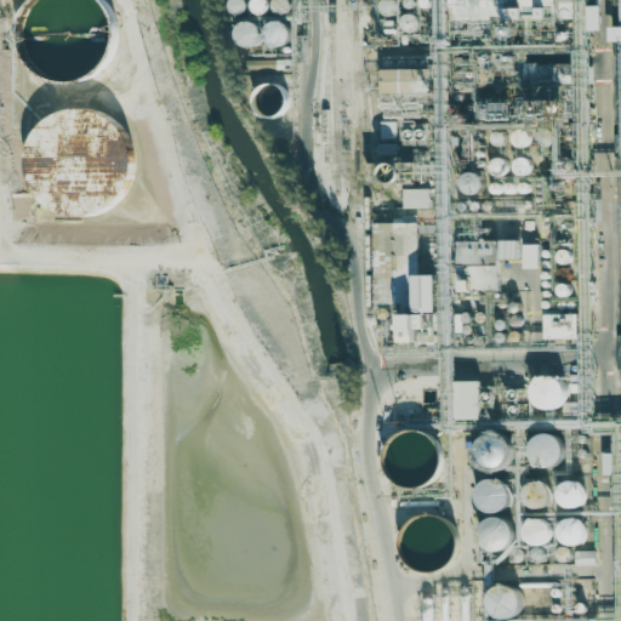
[(600,4),(588,4),(588,28),(602,28),(600,4)]
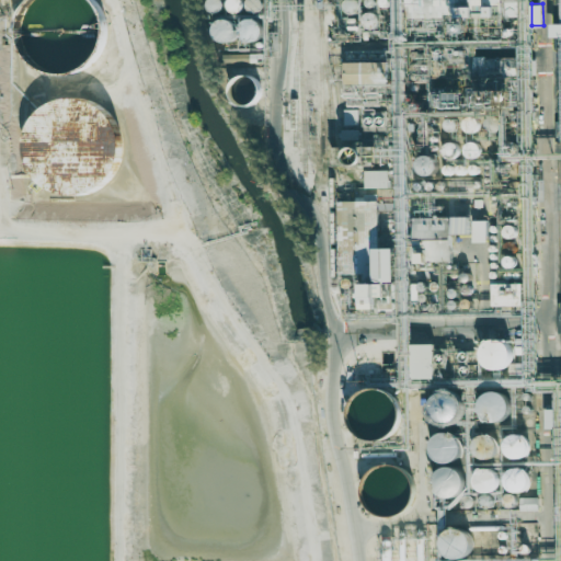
[(472,16),(473,4),(456,4),(456,15),(472,16)]
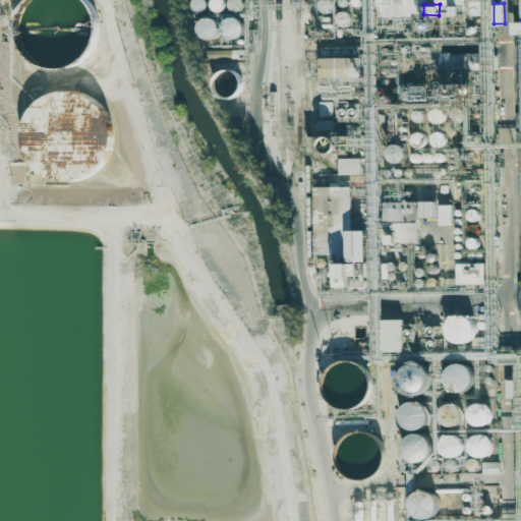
[(195,24),(209,42),(223,32),(209,14),(195,24)]
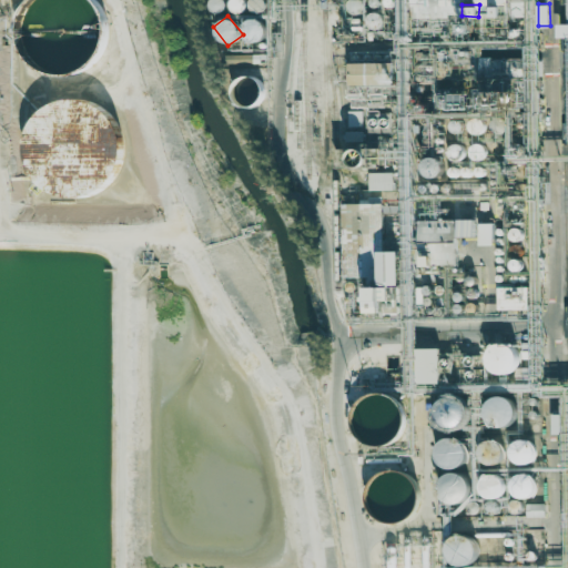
[(247,42),(266,36),(260,16),(241,21),(247,42)]
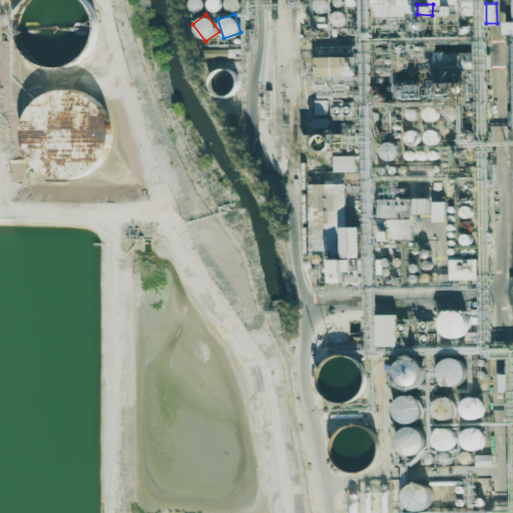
[(512,32),(512,20),(503,21),(504,33),(512,32)]
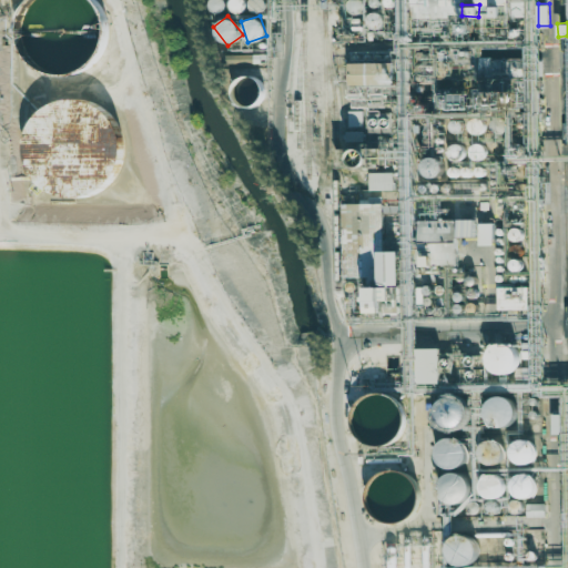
[(394,61),(350,61),(350,84),(394,83),(394,61)]
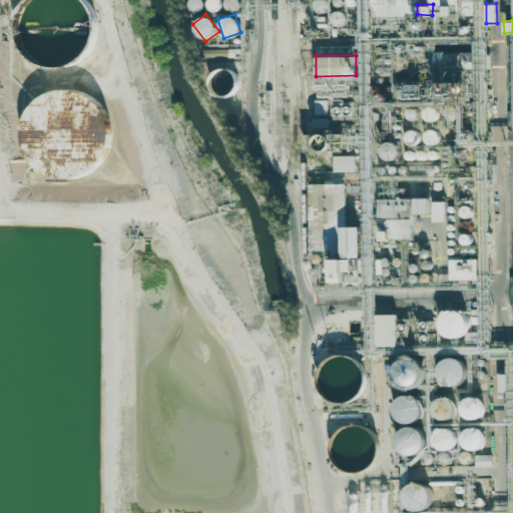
[(108,126),(99,99),(70,88),(62,88),(29,99),(21,122),(20,140),(28,164),(64,177),(72,178),(98,169),(107,143),(108,126)]
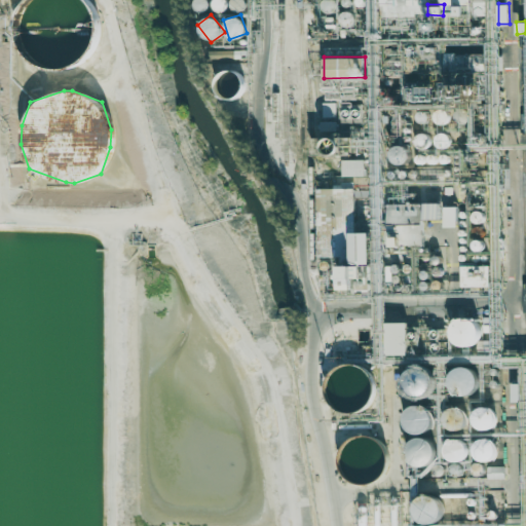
[(336,102),(323,103),(324,117),(336,116),(336,102)]
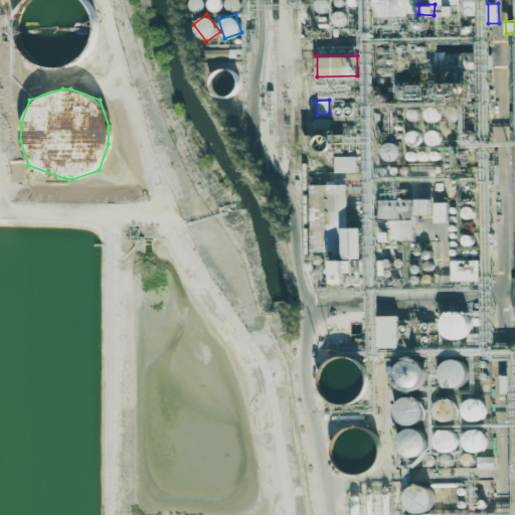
[(334,172),(356,171),(356,156),(334,156),(334,172)]
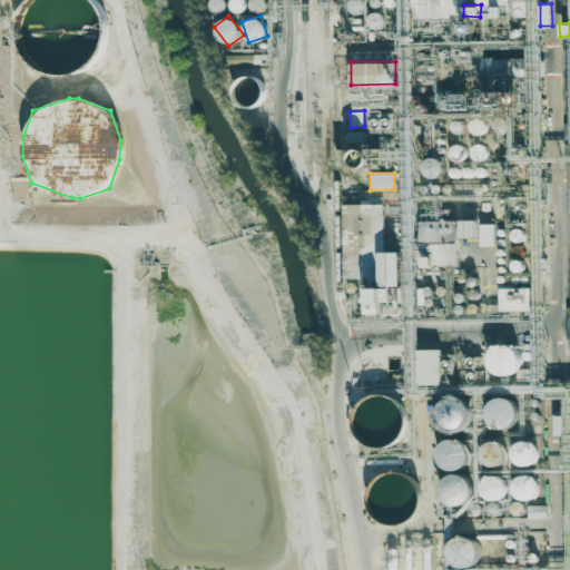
[(402,251),(384,251),(384,203),(343,204),(343,277),(369,277),(369,285),(402,285),(402,251)]
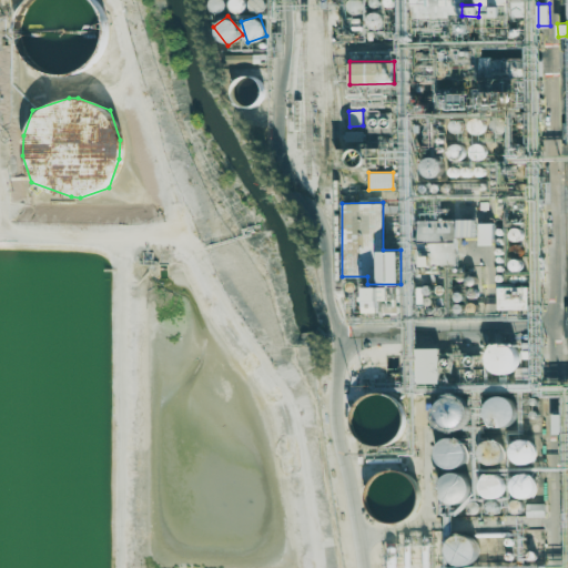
[(459,236),(477,236),(477,217),(459,217),(459,236)]
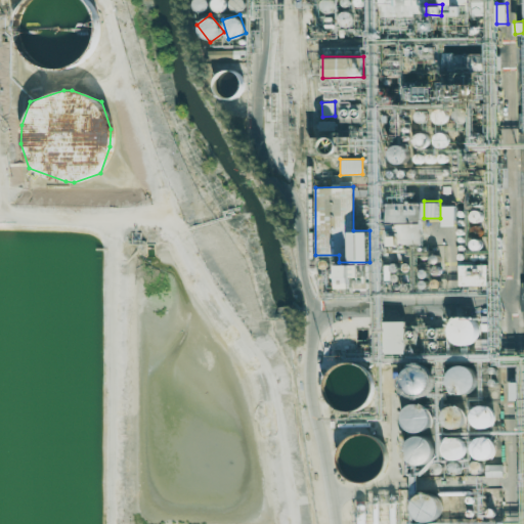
[(387,222),(399,222),(399,244),(423,243),(422,202),(387,203),(387,222)]
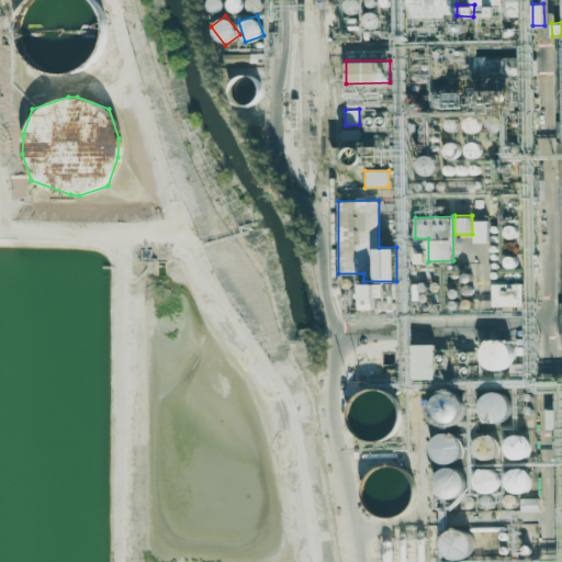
[(489,220),(474,220),(474,242),(489,242),(489,220)]
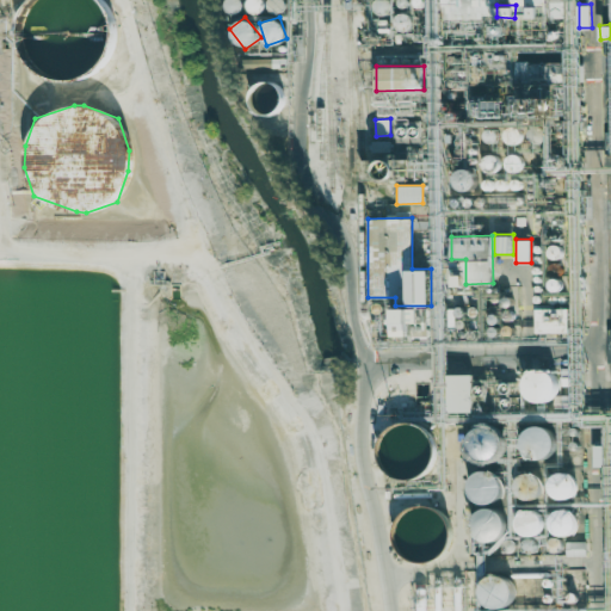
[(412,334),(412,322),(420,322),(419,307),(395,307),(396,335),(412,334)]
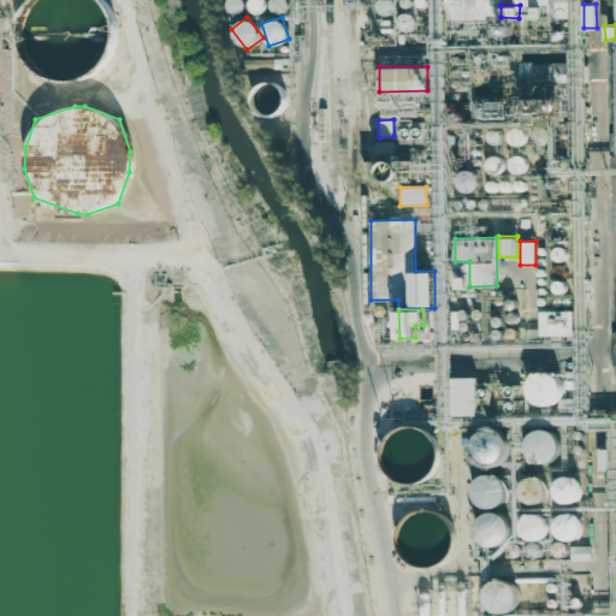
[(574,311),(540,311),(540,336),(574,335),(574,311)]
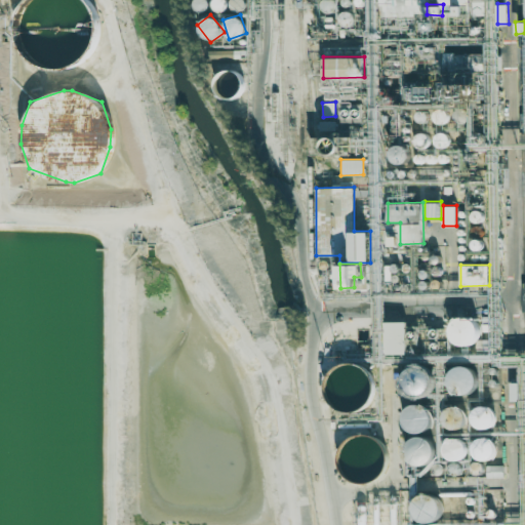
[(450,319),(452,346),(479,342),(477,317),(450,319)]
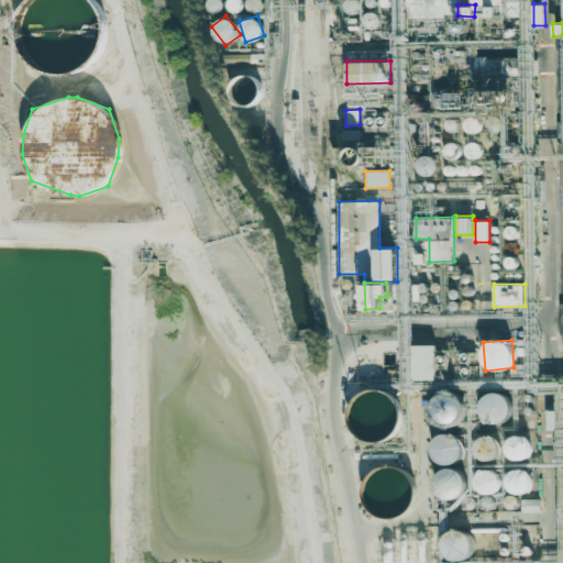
[(434,344),(412,344),(412,379),(435,379),(434,344)]
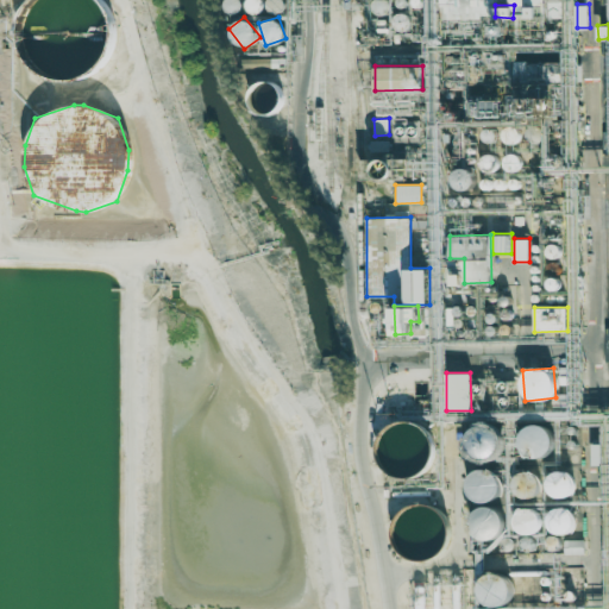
[(551,425),(521,426),(522,456),(552,456),(551,425)]
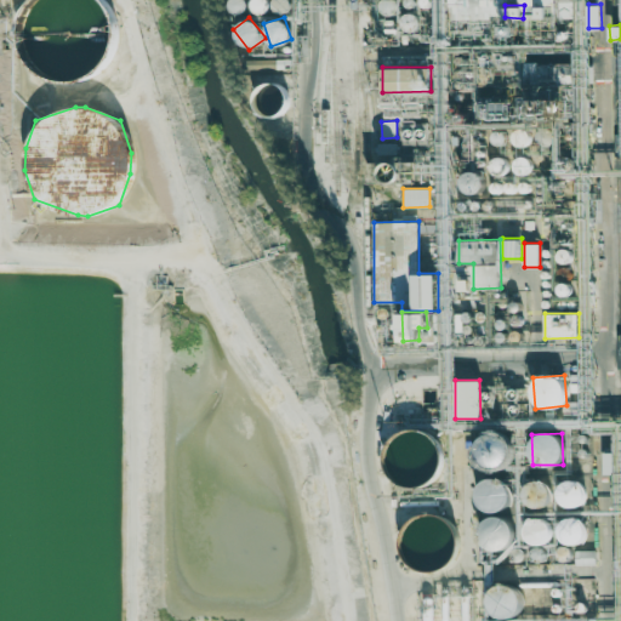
[(479,511),(511,510),(510,478),(478,479),(479,511)]
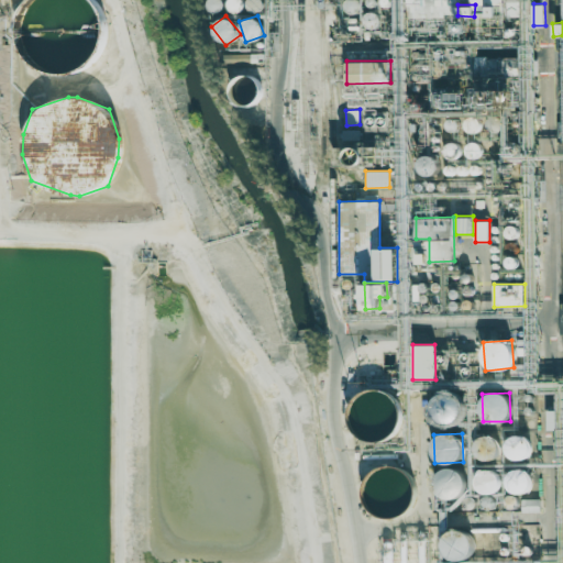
[(498,454),(496,434),(475,438),(477,456),(498,454)]
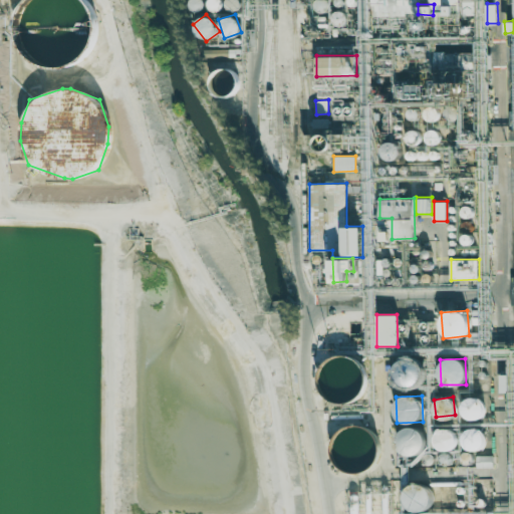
[(480,418),(481,399),(463,398),(462,418),(480,418)]
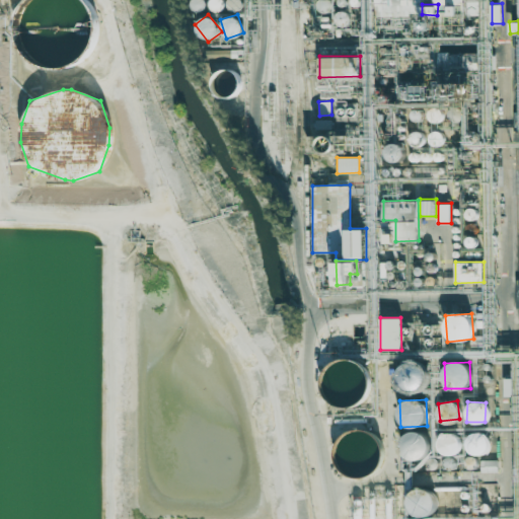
[(428,432),(400,433),(401,459),(429,458),(428,432)]
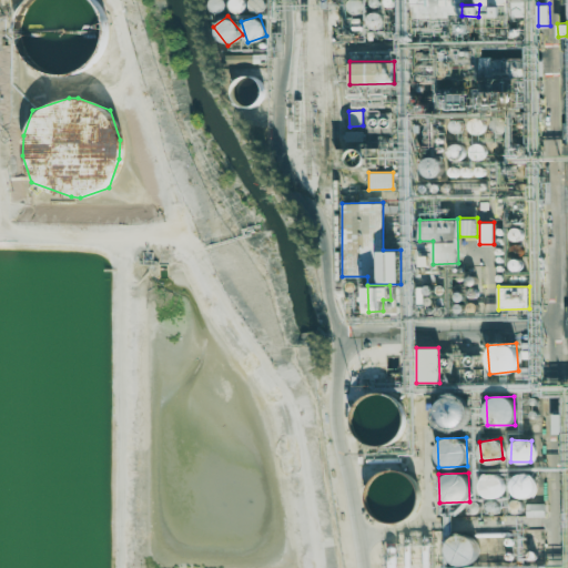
[(479,475),(479,496),(503,496),(504,476),(479,475)]
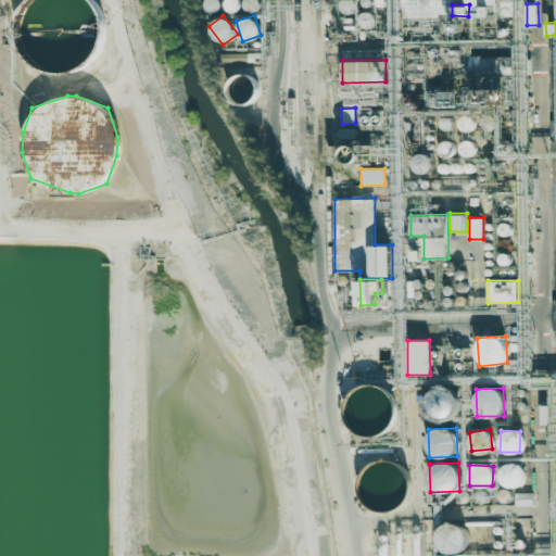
[(525,465),(502,465),(503,487),(525,487),(525,465)]
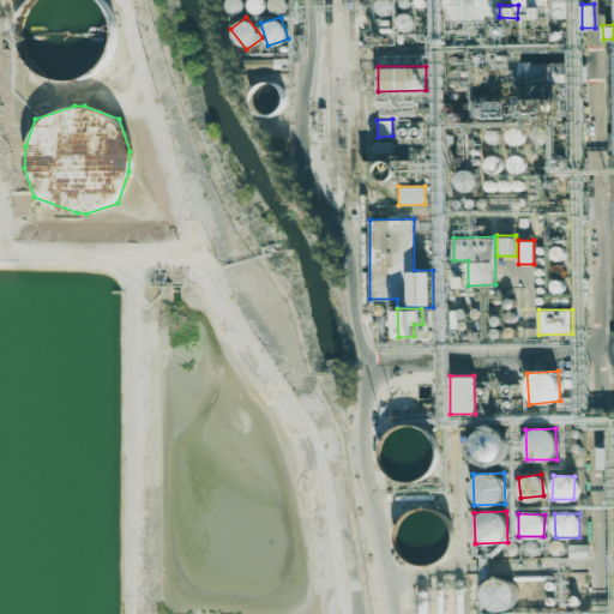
[(589,543),(569,545),(569,559),(589,559),(589,543)]
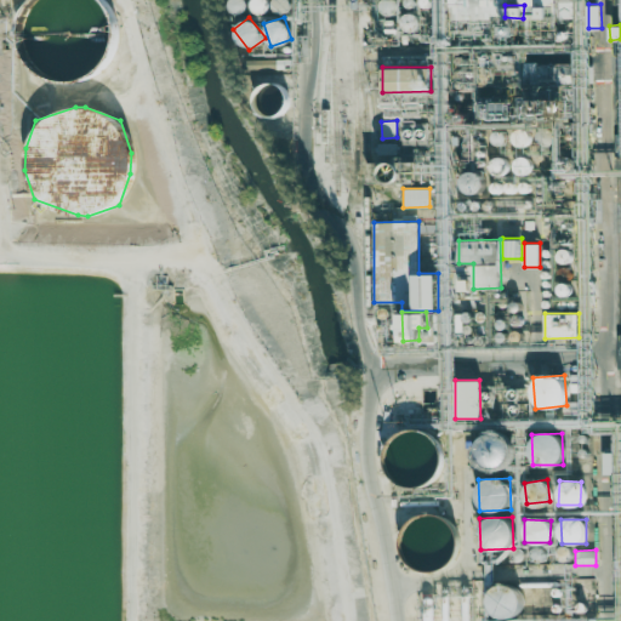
[(520,586),(489,587),(489,616),(522,616),(520,586)]
